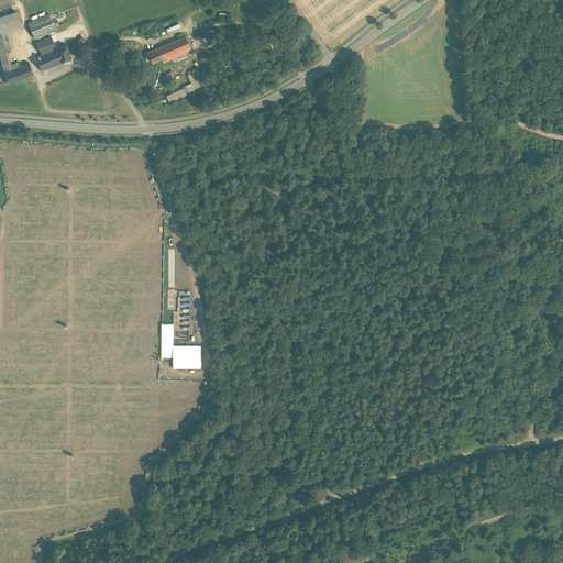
[(19,13),(0,17),(0,33),(3,33),(23,29),(19,13)]
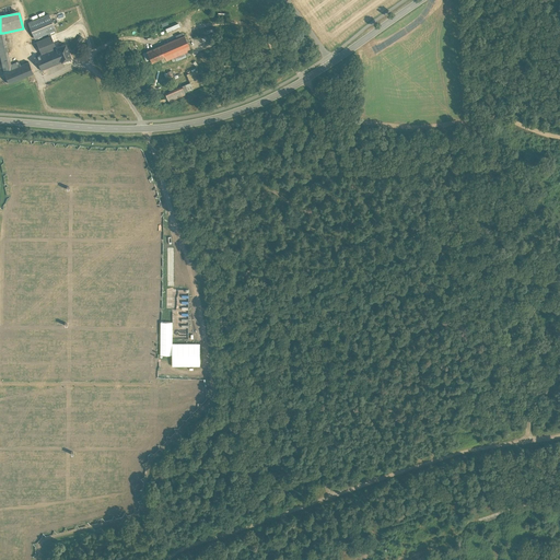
[(48,13),(28,22),(35,38),(55,30),(48,13)]
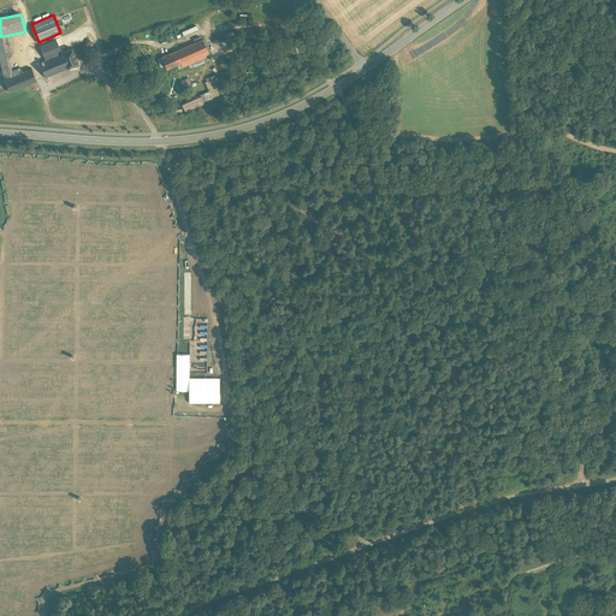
[(23,72),(21,67),(11,71),(4,36),(0,36),(0,60),(4,80),(23,72)]
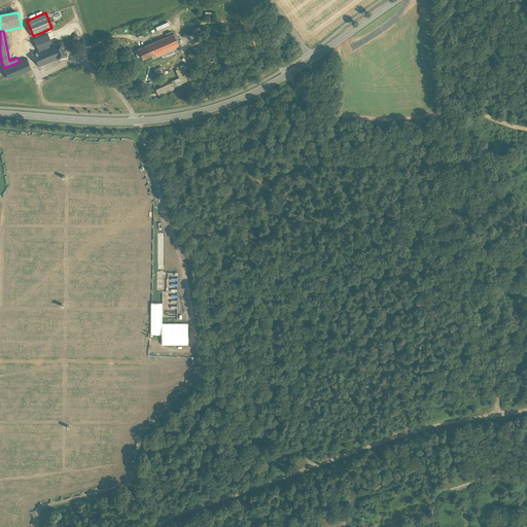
[(47,33),(34,39),(39,50),(53,45),(47,33)]
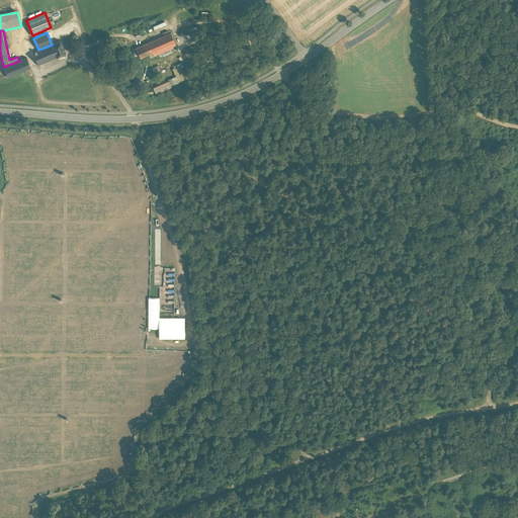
[(170,32),(148,42),(153,53),(154,57),(176,47),(170,32)]
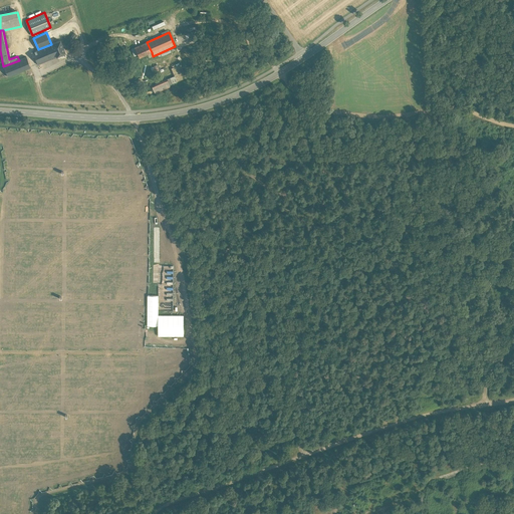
[(60,40),(51,44),(56,57),(65,53),(60,40)]
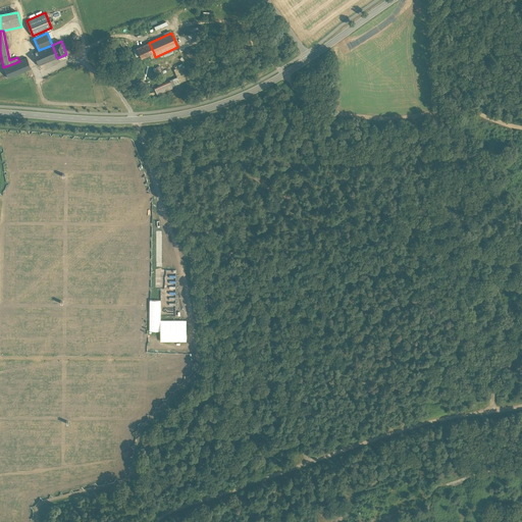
[(149,43),(137,48),(142,59),(154,53),(149,43)]
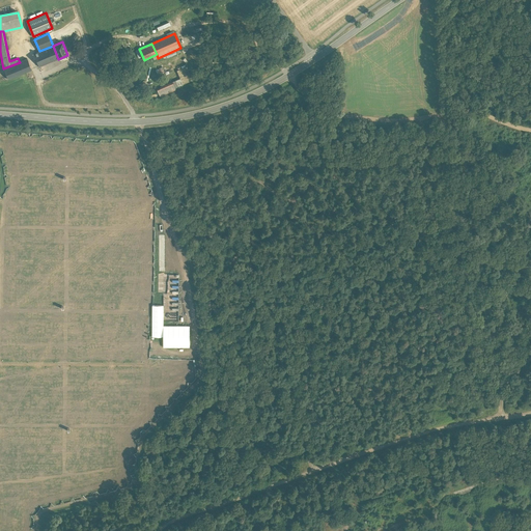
[(39,51),(33,54),(39,66),(58,59),(53,46),(39,51)]
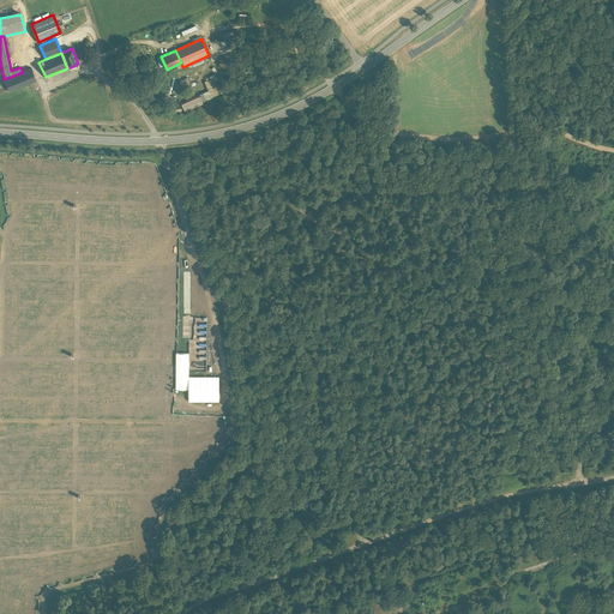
[(23,72),(4,79),(10,92),(36,80),(31,68),(23,72)]
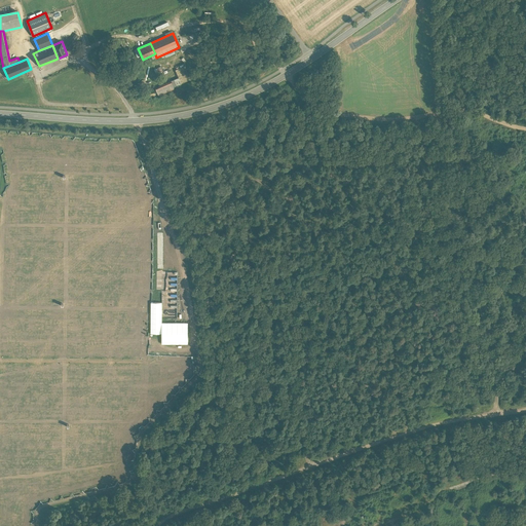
[(180,77),(171,81),(173,87),(183,82),(180,77)]
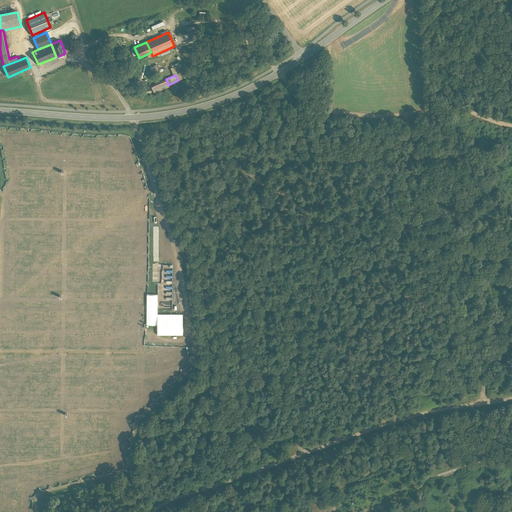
[(166,79),(151,86),(154,93),(169,87),(168,85),(166,79)]
